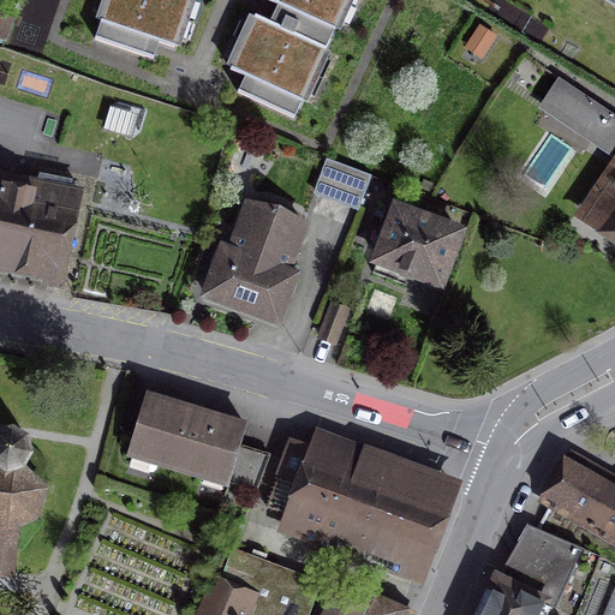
[(174,47),(184,19),(127,0),(108,0),(95,40),(142,55),(145,47),(148,39),(174,47)]
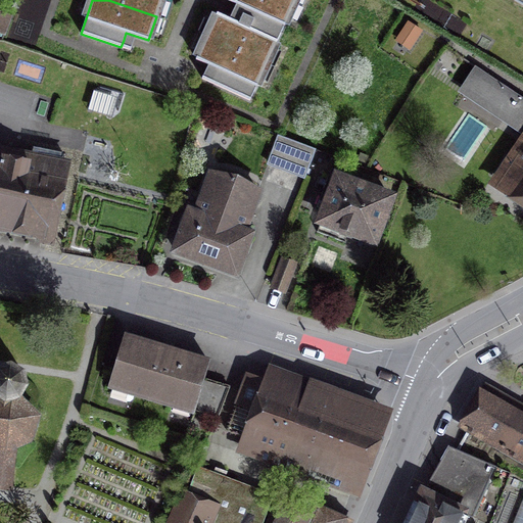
[(108,0),(156,16),(161,0),(108,0)]
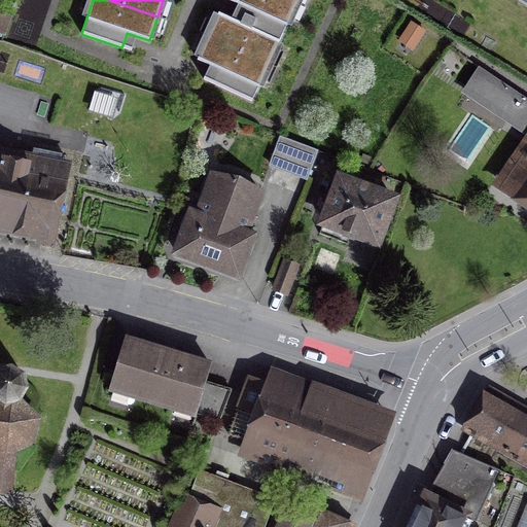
[(219,13),(208,36),(269,64),(296,3),(290,0),(229,0),(247,8),(244,15),(241,23),(219,13)]
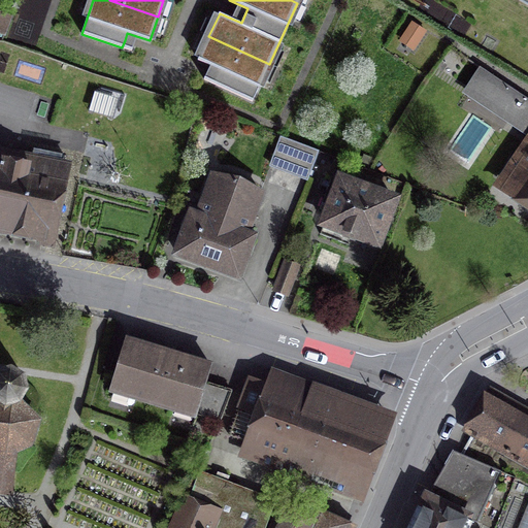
[(10,18),(0,13),(0,14),(0,33),(4,35),(10,18)]
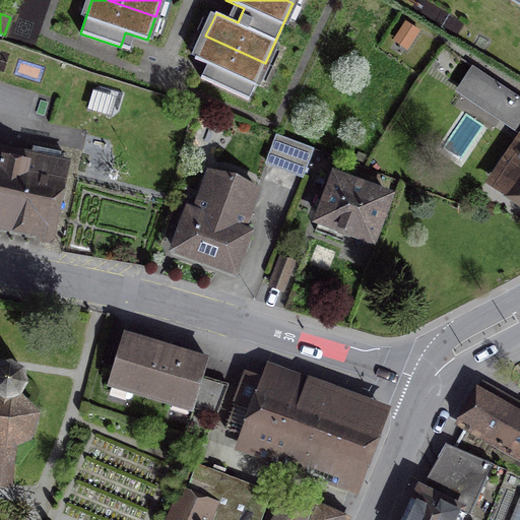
[(249,100),(265,63),(205,36),(195,59),(216,69),(213,75),(210,82),(249,100)]
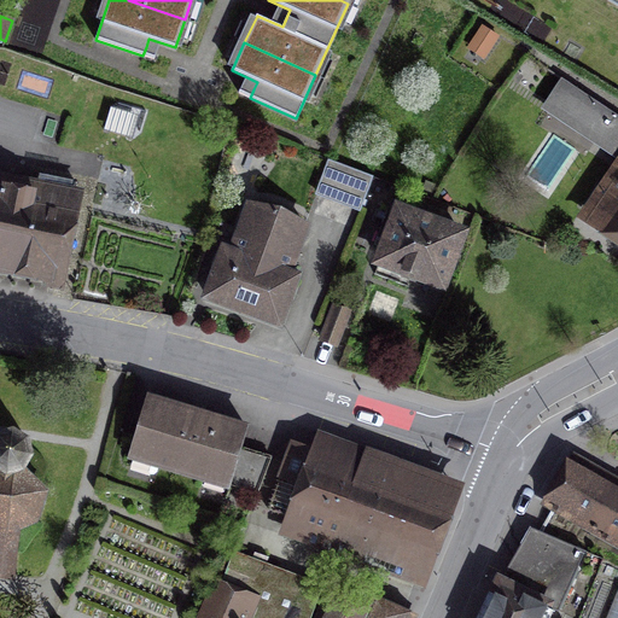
[(617,140),(617,115),(570,83),(554,105),(614,145),(617,140)]
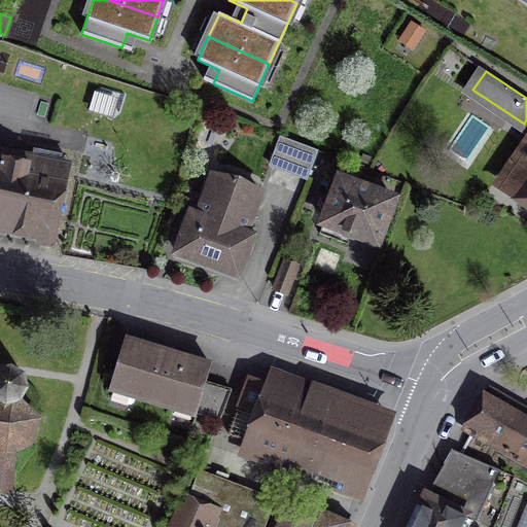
[(318,150),(280,136),(270,164),(308,178),(318,150)]
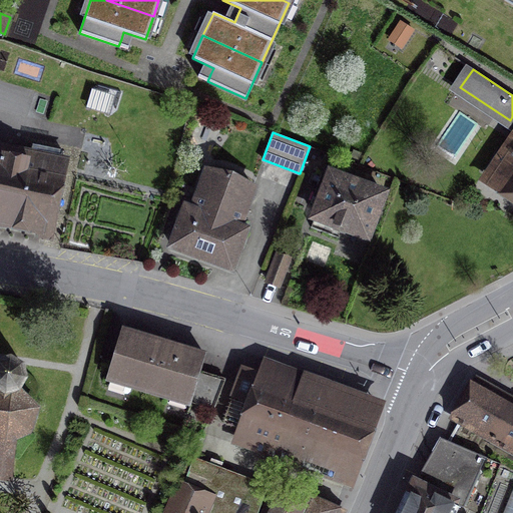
[(512,141),(490,176),(512,191),(512,141)]
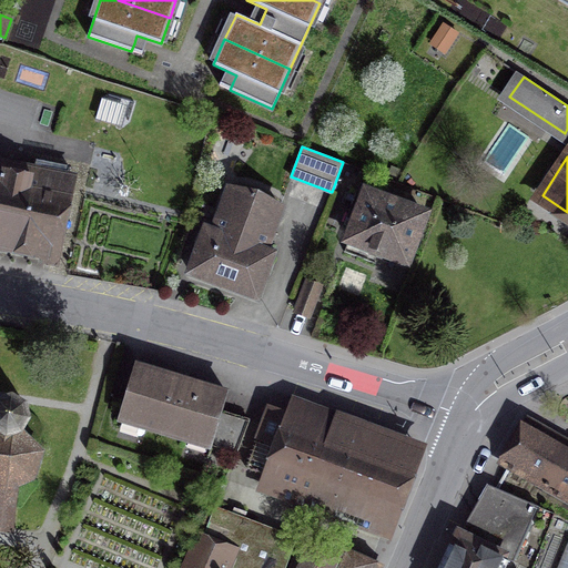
[(24,178),(0,172),(0,241),(50,251),(69,165),(36,159),(33,171),(26,169),(24,178)]
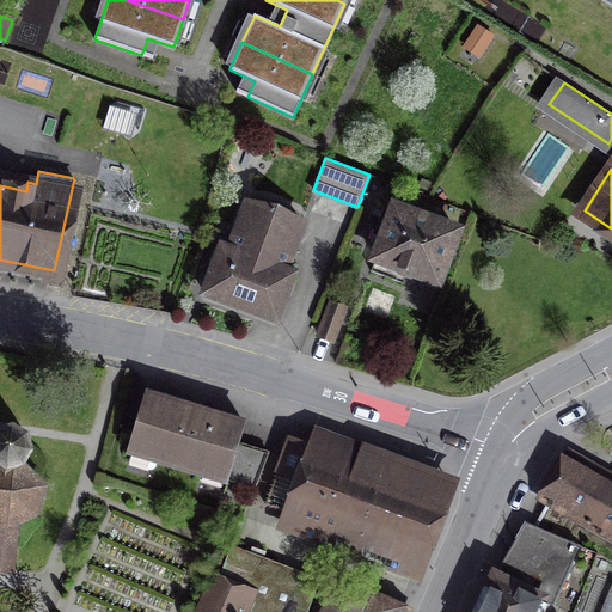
[(258,203),(248,203),(231,250),(222,248),(204,294),(240,307),(276,320),(294,274),(286,270),(303,224),(295,216),(287,212),(277,207),(268,204),(258,203)]
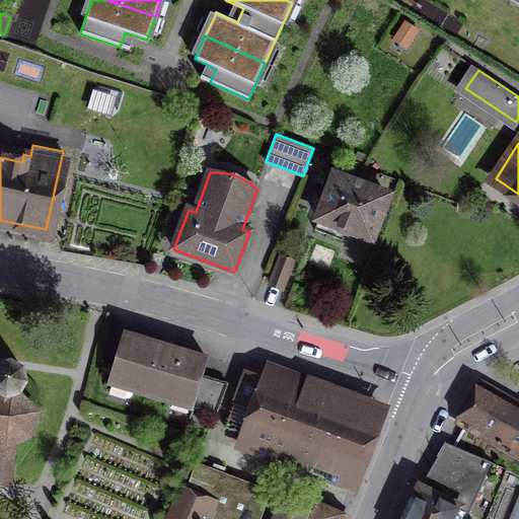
[(388,196),(326,172),(319,191),(328,194),(314,230),(335,237),(337,232),(349,237),(351,231),(371,239),(388,196)]
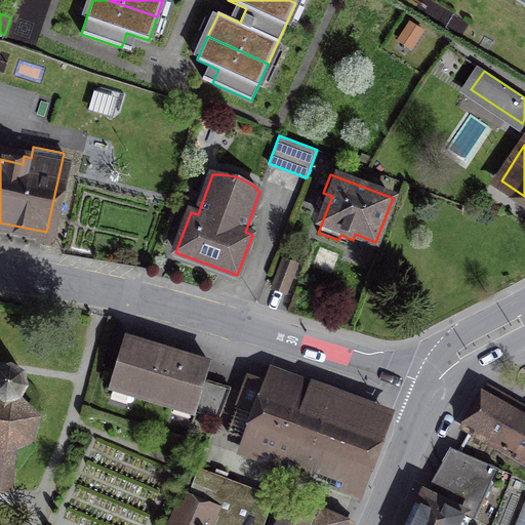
[(296,266),(283,260),(273,287),(286,292),(296,266)]
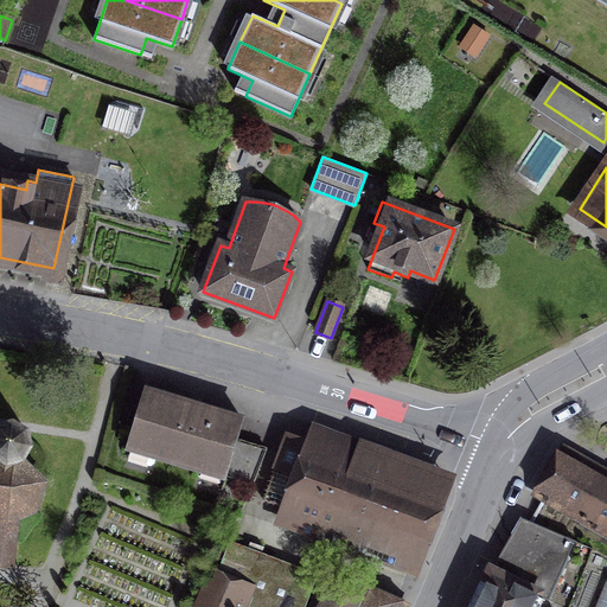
[(242,420),(146,391),(128,447),(224,477),(254,485),(267,451),(236,441),(242,420)]
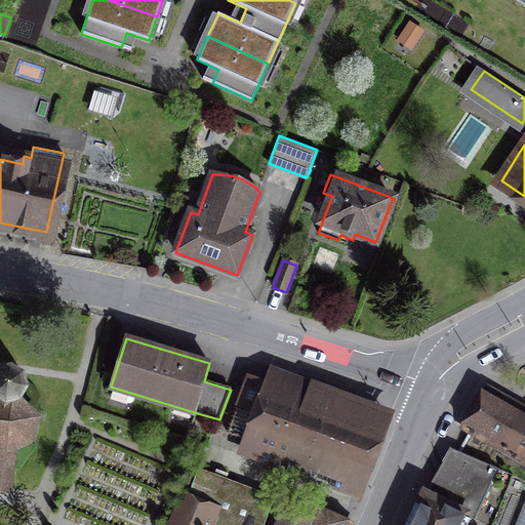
[(0,487),(11,489),(15,446),(18,446),(21,445),(22,445),(24,444),(26,443),(28,441),(30,443),(33,440),(31,439),(33,436),(34,433),(36,430),(36,427),(37,423),(36,418),(39,418),(38,415),(35,415),(34,413),(33,410),(31,407),(28,405),(25,403),(21,401),(24,373),(0,369),(0,487)]
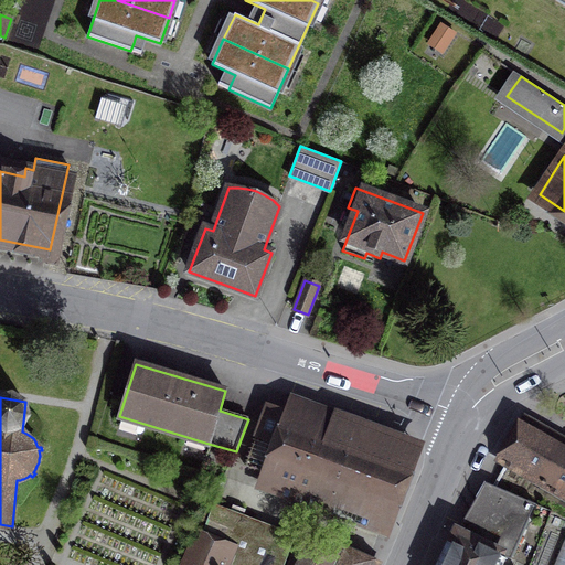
[(355,525),(379,533),(407,456),(267,406),(245,467),(362,509),(355,525)]
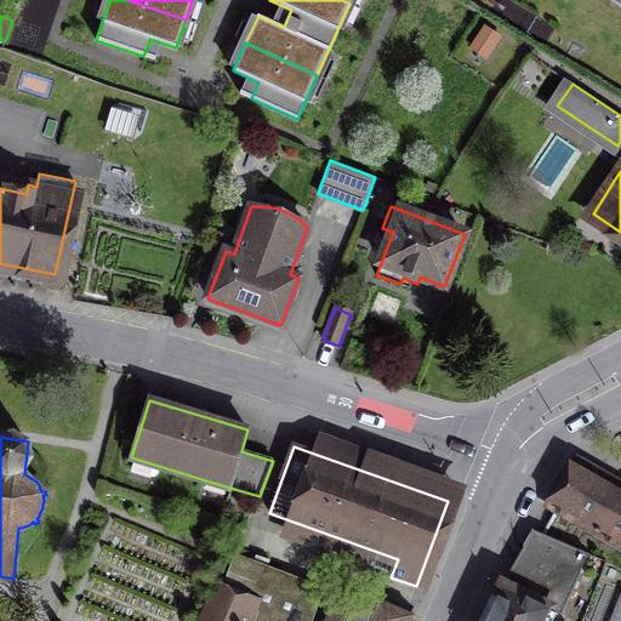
[(620,490),(575,463),(552,502),(620,541),(620,490)]
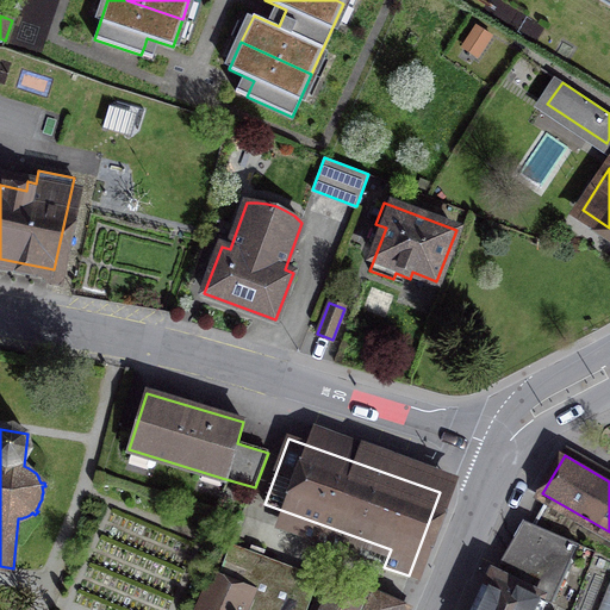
[(533,524),(502,578),(539,598),(552,603),(578,543),(533,524)]
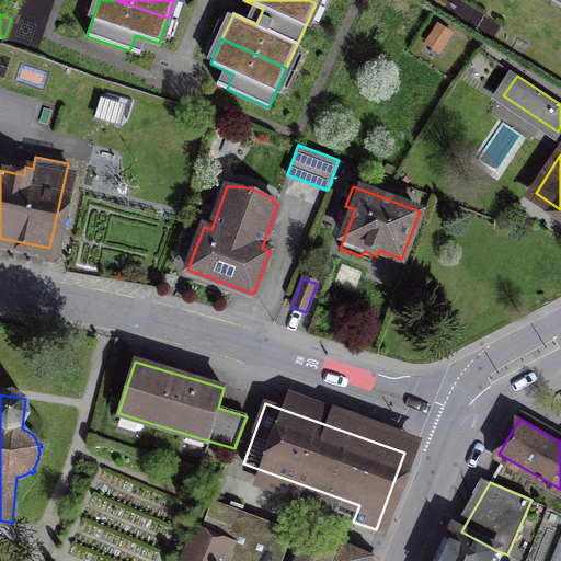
[(282,560),(294,531),(213,500),(197,537),(195,536),(183,560),(282,560)]
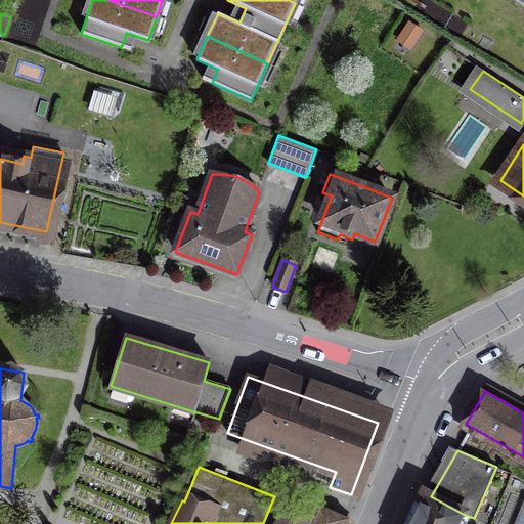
[(457,523),(463,514),(431,496),(424,493),(408,523),(457,523)]
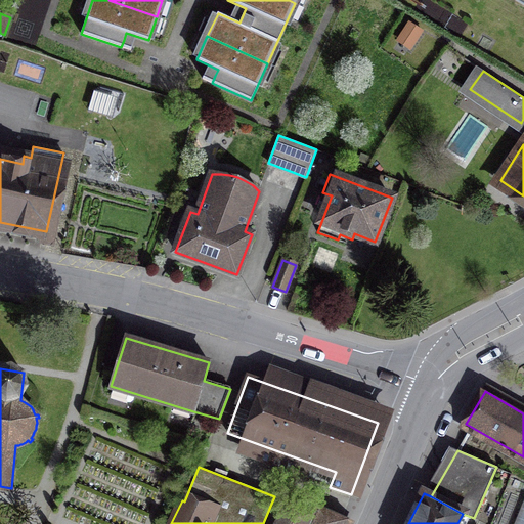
[(523,523),(523,497),(523,498),(513,523),(523,523)]
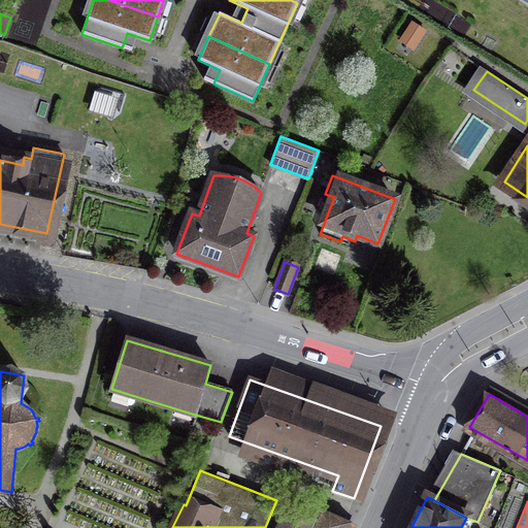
[(315,517),(281,502),(269,527),(349,527),(352,523),(318,509),(315,517)]
